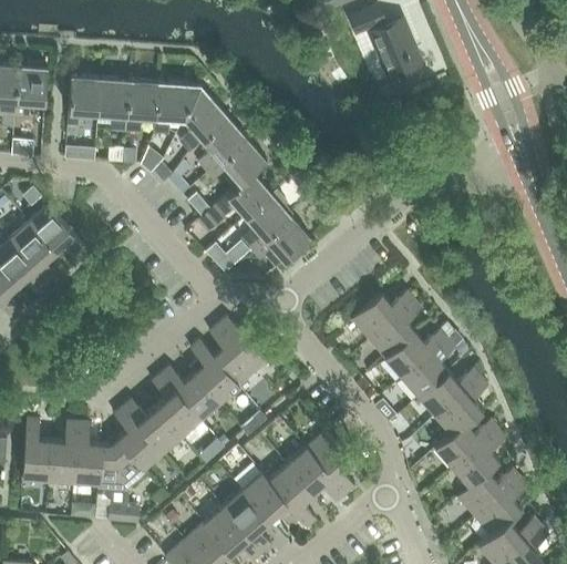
[(367,29),(389,82),(424,68),(405,22),(389,29),(378,4),(349,18),(356,33),(367,29)]
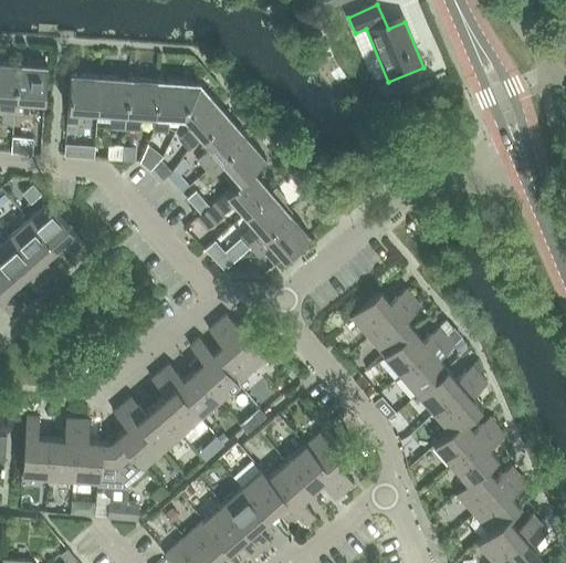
[(316,22),(300,29),(305,44),(322,38),(316,22)]
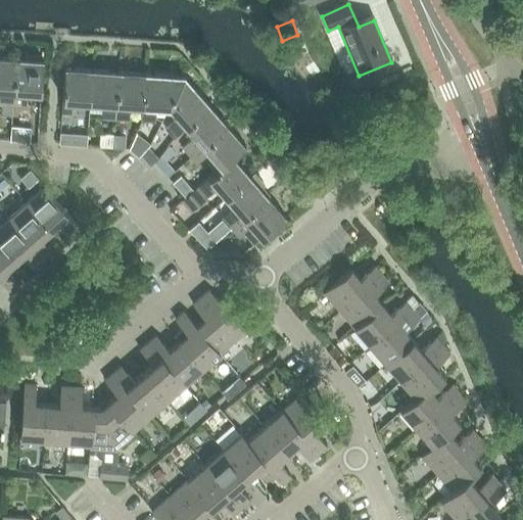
[(0,59),(0,89),(0,90),(0,95),(0,107),(2,107),(13,108),(16,60),(0,59)]
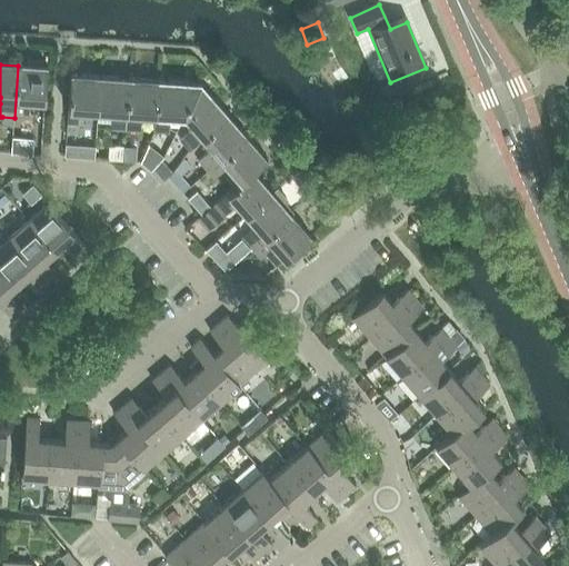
[(18,66),(15,118),(29,119),(30,107),(43,108),(43,101),(45,101),(47,76),(47,68),(18,66)]
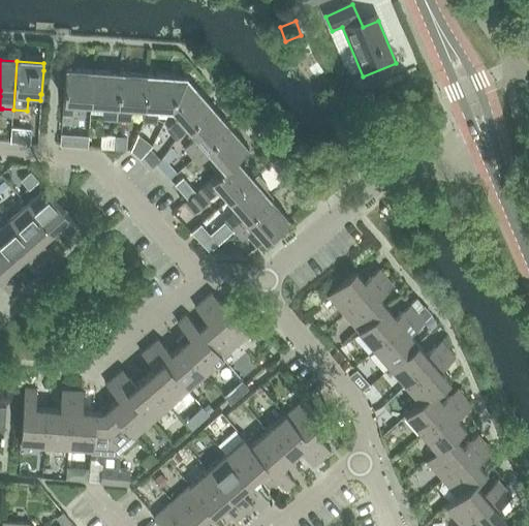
[(79,102),(91,103),(93,73),(66,71),(62,119),(78,120),(79,102)]
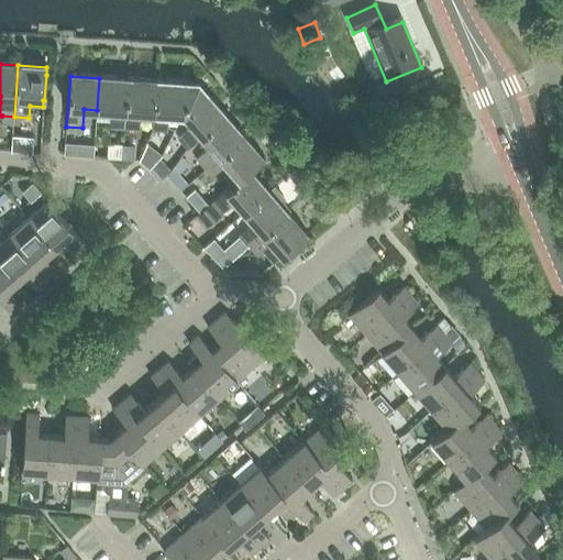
[(110,130),(124,131),(129,80),(99,78),(97,110),(111,111),(110,130)]
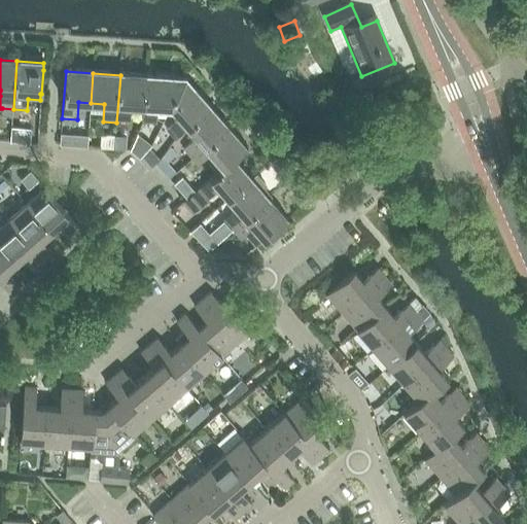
[(131,106),(143,107),(145,76),(120,75),(116,123),(130,124),(131,106)]
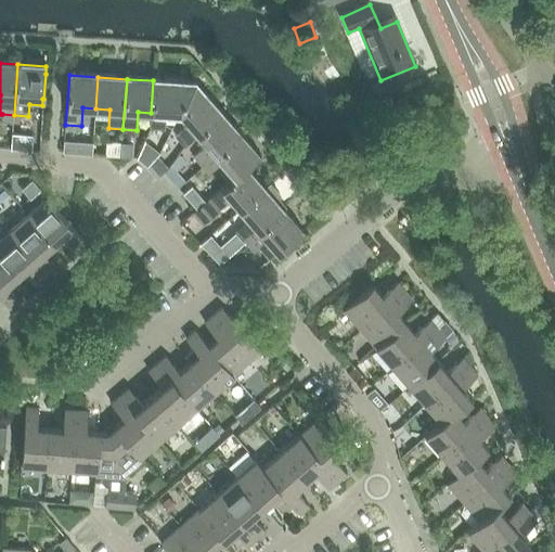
[(166,114),(180,115),(204,93),(195,84),(153,80),(151,113),(150,131),(165,132),(166,114)]
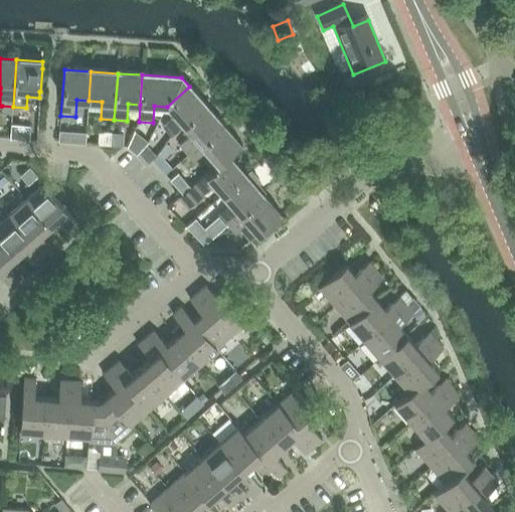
[(172,138),(185,127),(207,108),(189,87),(167,107),(175,116),(162,127),(172,138)]
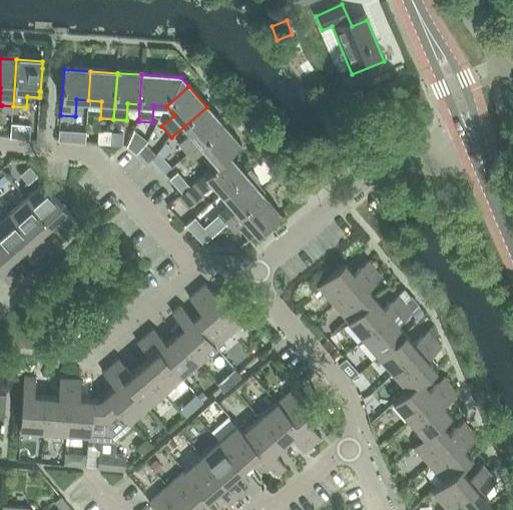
[(2,105),(1,112),(5,116),(12,116),(13,106),(2,105)]
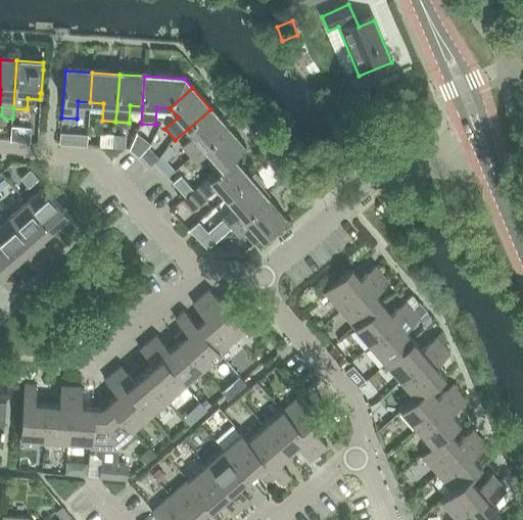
[(182,149),(191,159),(227,129),(210,109),(188,129),(195,138),(182,149)]
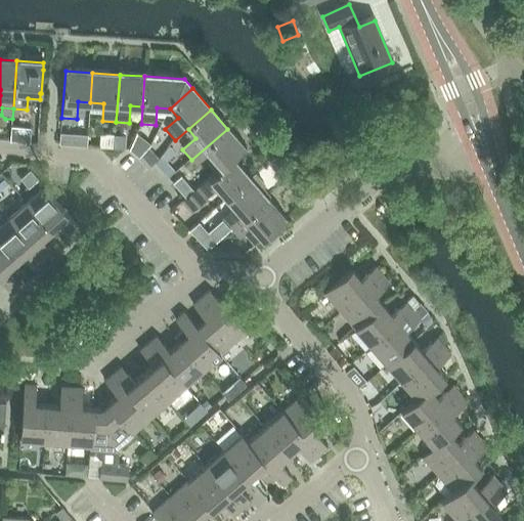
[(227,129),(191,160),(201,171),(207,166),(215,174),(222,168),(232,160),(246,148),(227,129)]
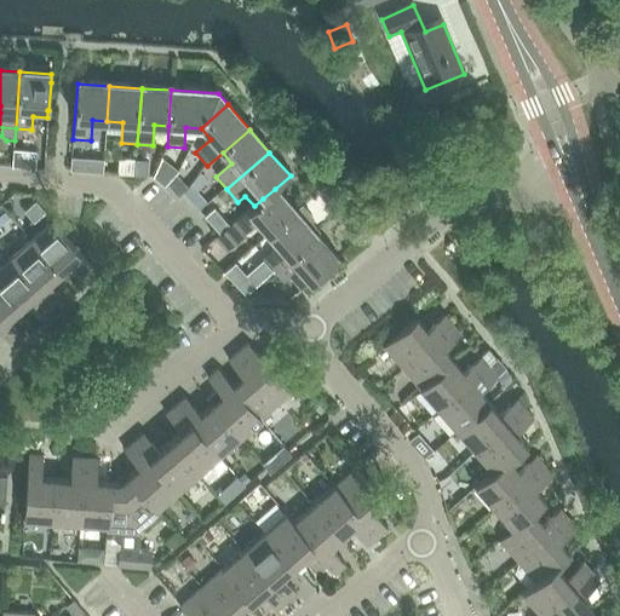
[(13,154),(12,168),(36,171),(38,156),(13,154)]
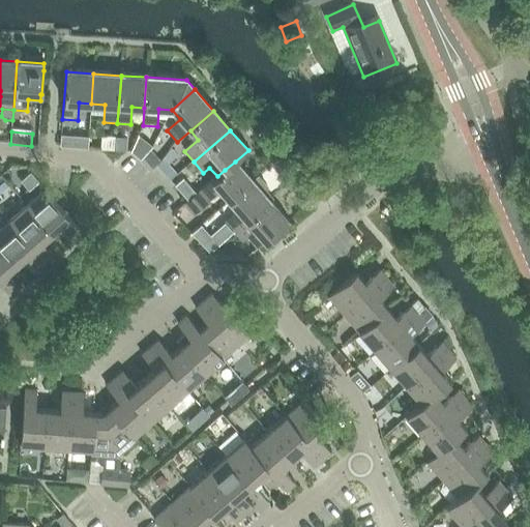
[(75,138),(74,149),(87,150),(88,139),(75,138)]
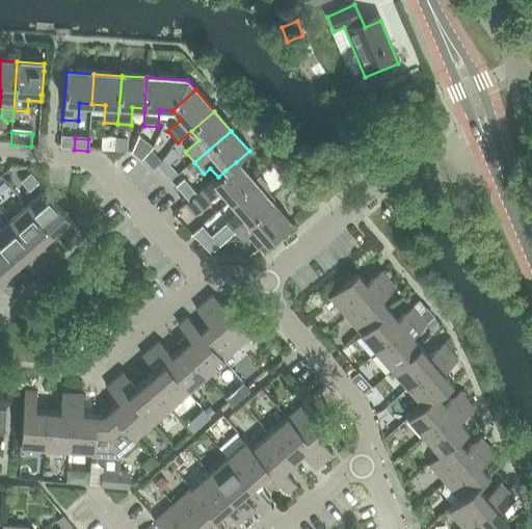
[(102,138),(101,152),(114,153),(115,149),(115,139),(102,138)]
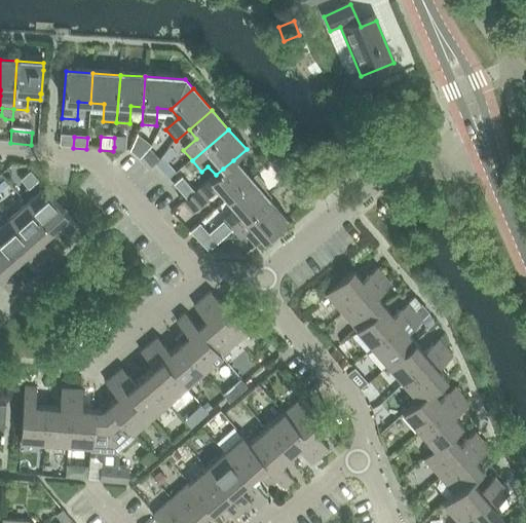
[(114,141),(114,150),(124,151),(125,142),(114,141)]
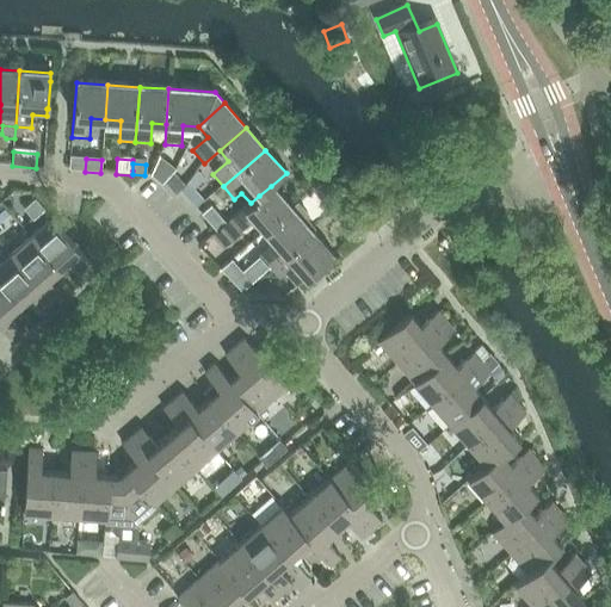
[(155,166),(153,175),(165,184),(171,178),(155,166)]
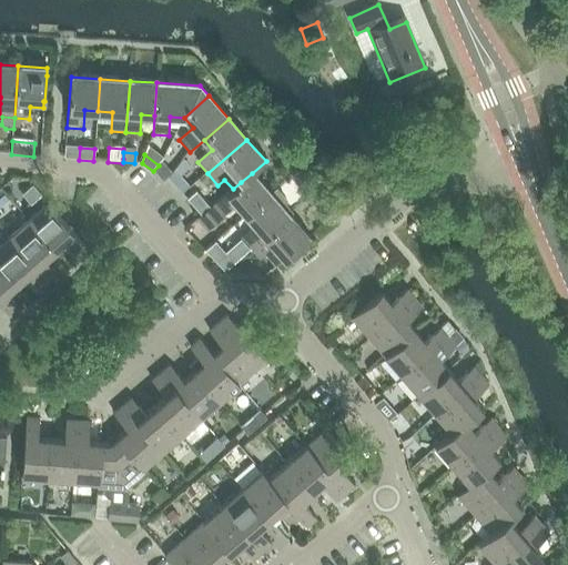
[(161,164),(153,172),(163,182),(171,175),(161,164)]
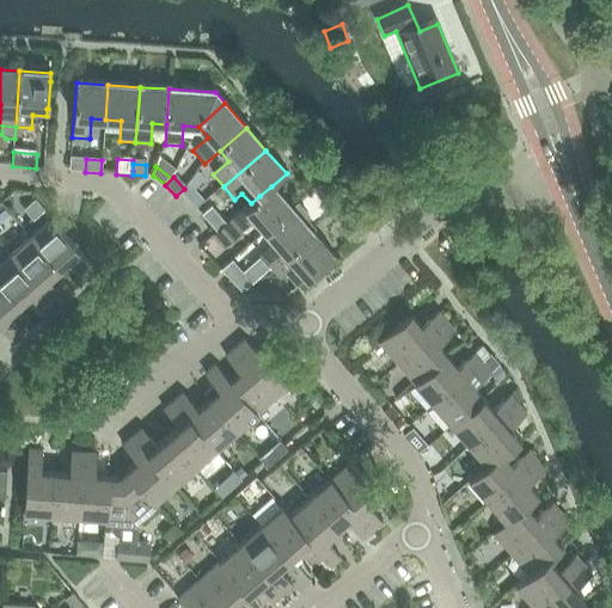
[(193,204),(200,197),(188,184),(182,192),(193,204)]
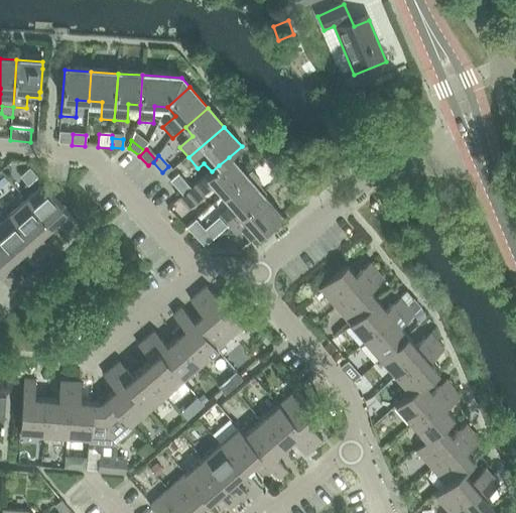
[(216,187),(224,197),(247,177),(229,157),(219,165),(212,171),(178,201),(188,212),(216,187)]
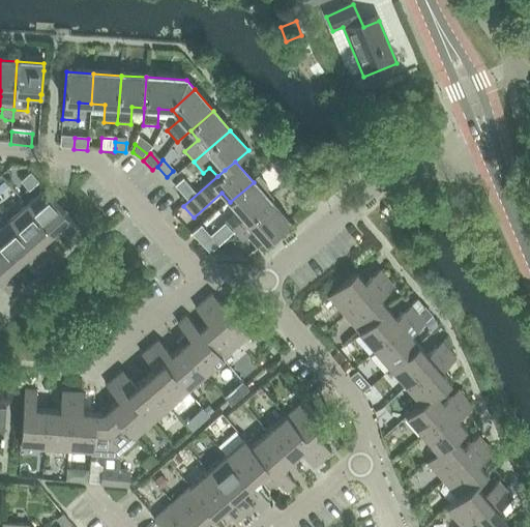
[(193,165),(185,171),(190,177),(198,171),(193,165)]
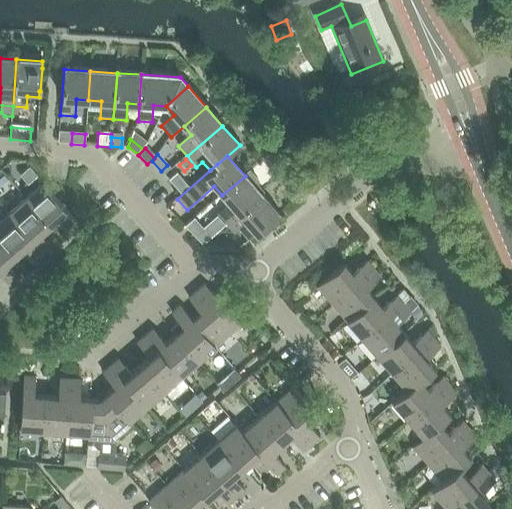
[(230,205),(218,216),(227,226),(262,195),(263,194),(257,186),(257,184),(257,181),(249,172),(245,176),(222,195),(230,205)]
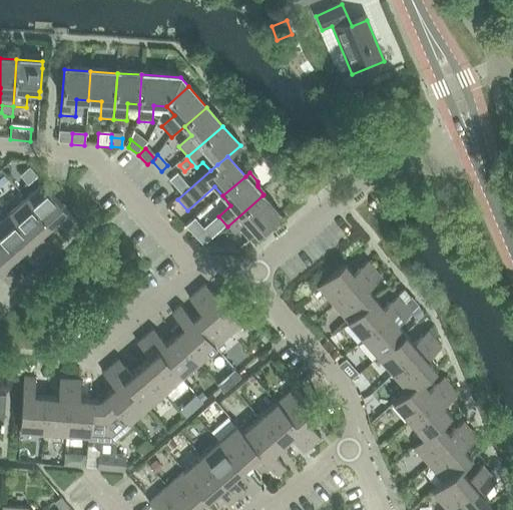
[(43,183),(25,199),(49,226),(58,218),(71,233),(79,225),(43,183)]
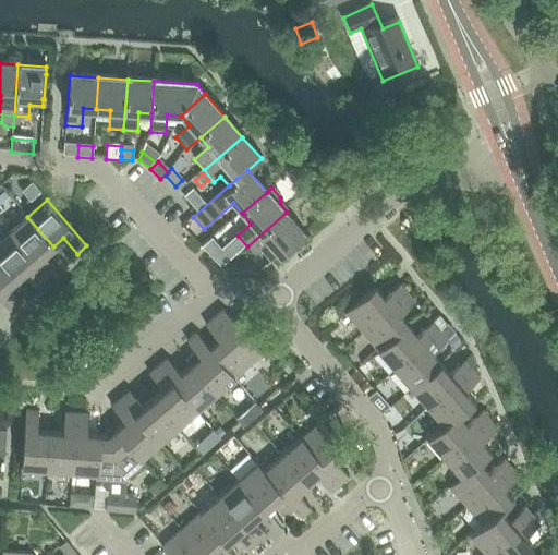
[(196,200),(191,204),(197,212),(204,206),(196,200)]
